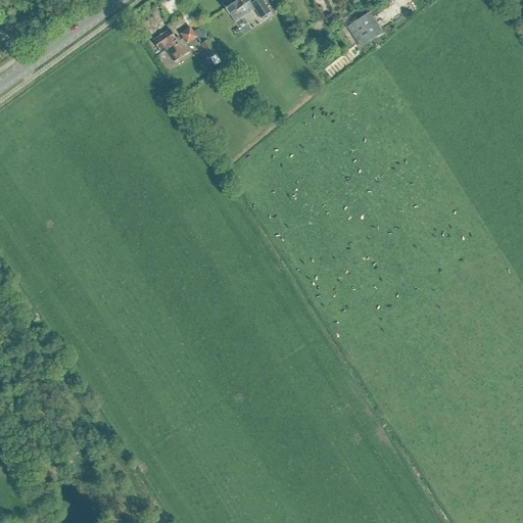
[(237,10),(250,1),(249,0),(226,0),(222,3),(229,14),(236,9),(237,10)]
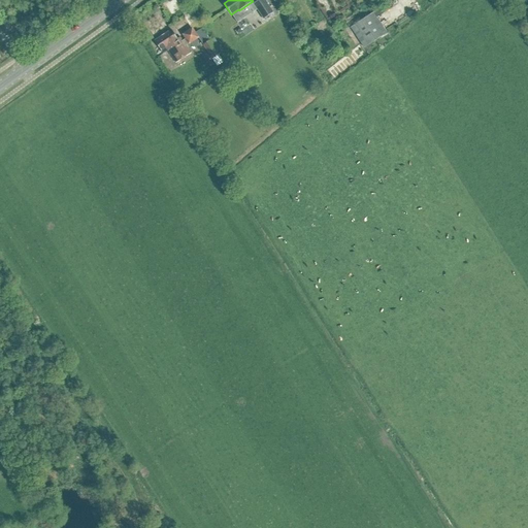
[(264,0),(257,0),(253,3),(263,19),(272,12),(264,0)]
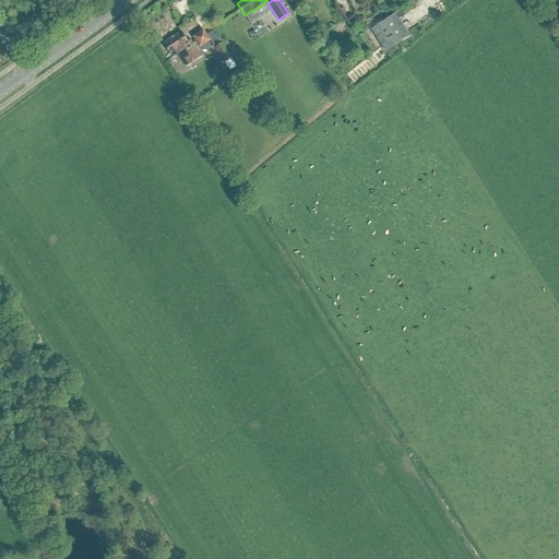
[(299,0),(289,0),(296,9),(302,4),(299,0)]
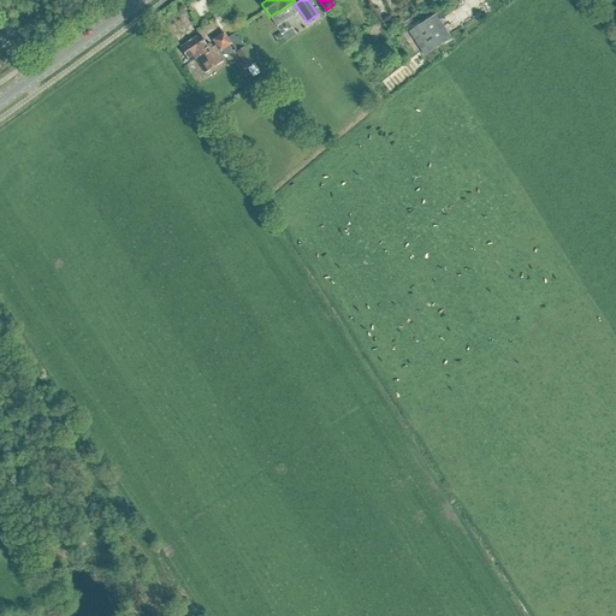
[(463,9),(451,13),(454,21),(467,15),(463,9)]
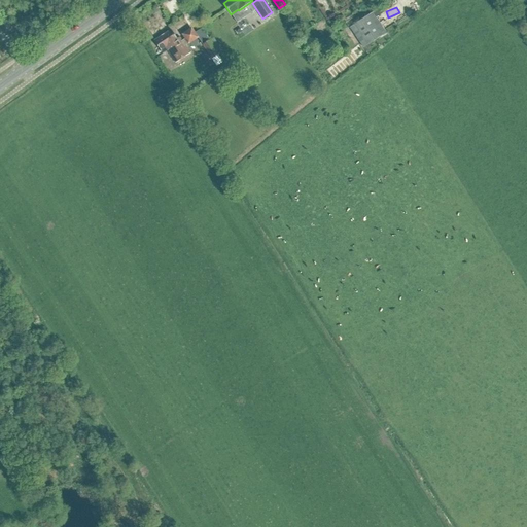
[(349,28),(362,48),(385,33),(372,12),(365,18),(349,28)]
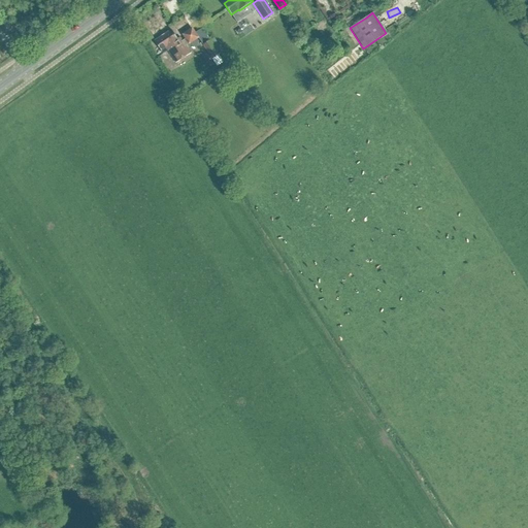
[(185,45),(188,43),(197,38),(191,29),(183,34),(185,39),(182,41),(178,37),(175,38),(170,30),(154,41),(162,54),(167,51),(173,61),(188,52),(185,45)]
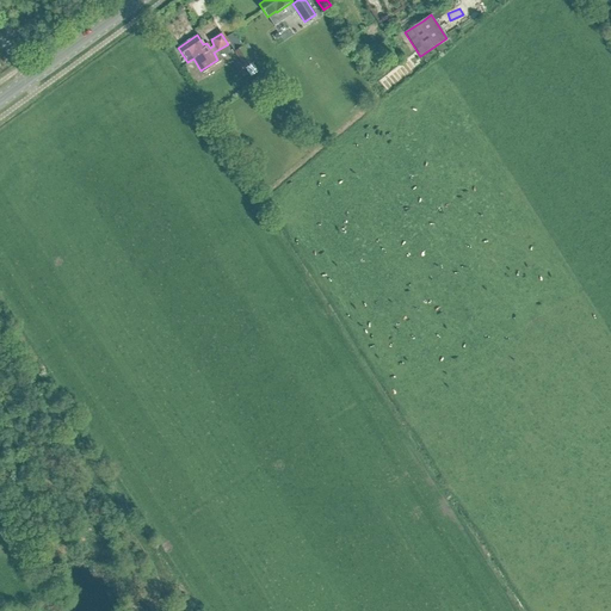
[(235,53),(245,67),(254,61),(245,45),(235,53)]
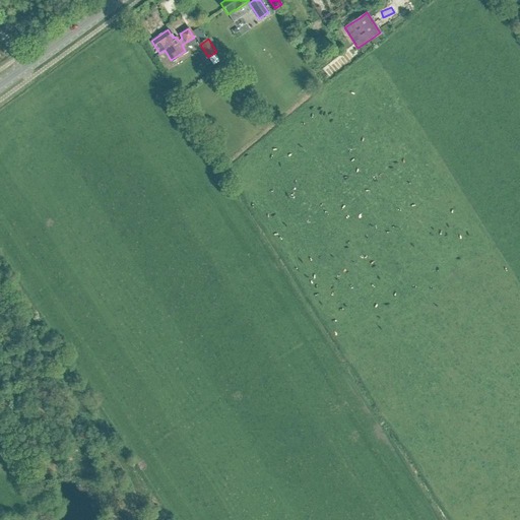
[(217,77),(226,70),(221,64),(212,70),(217,77)]
